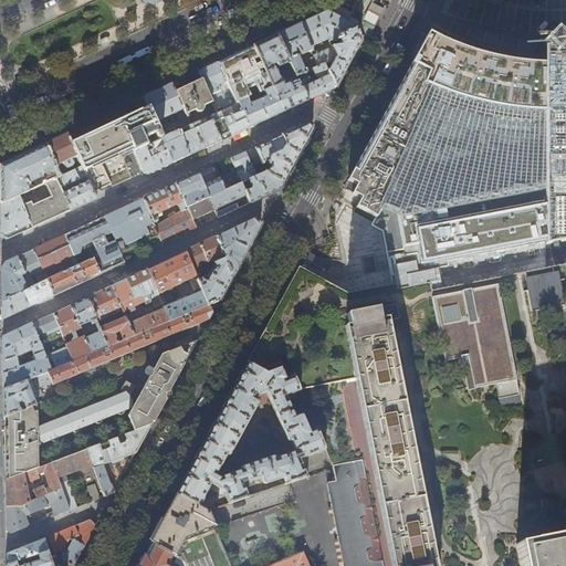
[(317,12),(318,16),(314,18),(300,24),(311,48),(328,40),(329,42),(357,30),(357,29),(357,28),(347,22),(352,16),(345,12),(332,4),(317,12)]
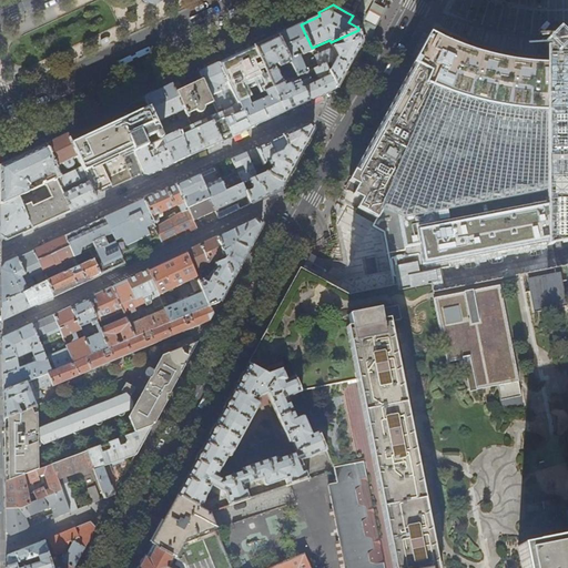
[(284,32),(277,36),(297,77),(307,72),(313,70),(320,67),(315,57),(311,58),(314,64),(305,69),(300,57),(297,57),(295,51),(298,50),(303,57),(313,51),(312,48),(301,24),(295,27),(284,32)]
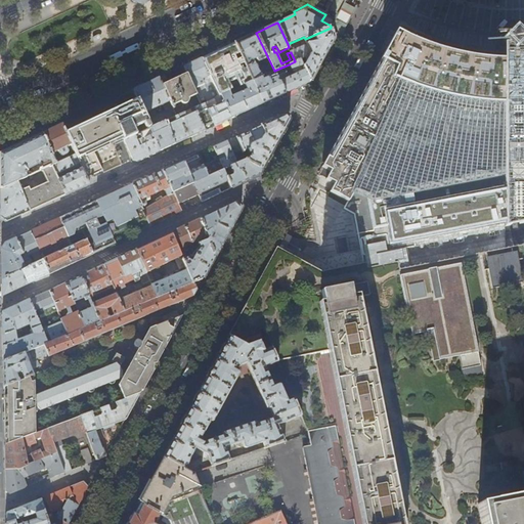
[(338,25),(331,27),(331,28),(334,38),(330,46),(321,60),(326,63),(343,32),(338,25)]
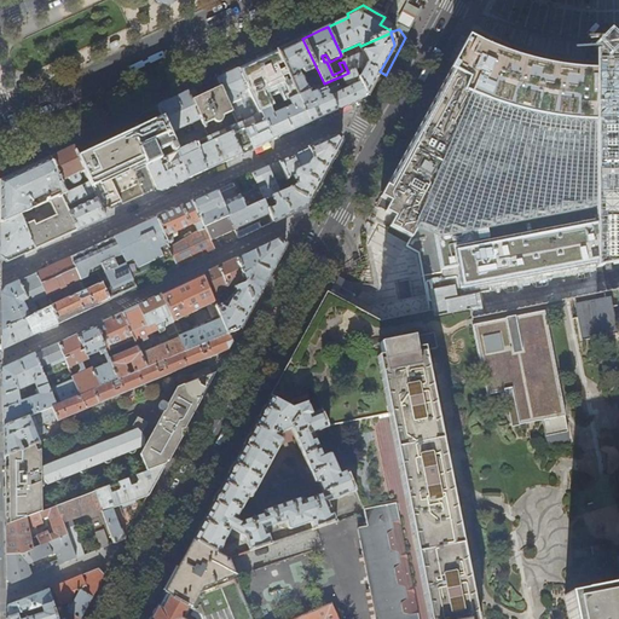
[(618,44),(606,30),(601,36),(594,44),(599,50),(607,57),(614,50),(618,45),(618,44)]
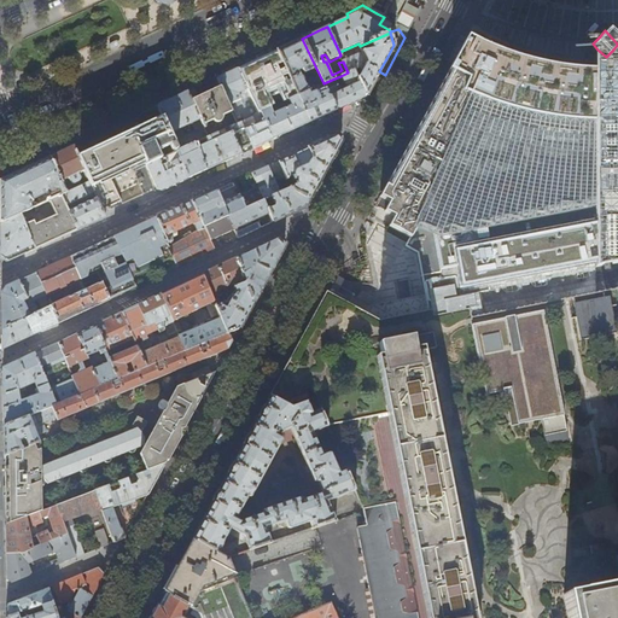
[(394,45),(390,33),(360,46),(362,52),(367,64),(360,68),(363,71),(362,75),(357,69),(354,70),(367,95),(372,85),(379,71),(389,54),(394,45)]
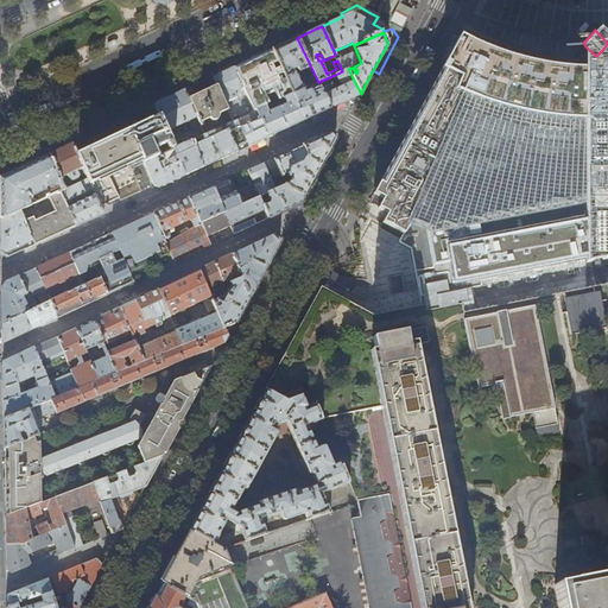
[(378,185),(373,194),(382,200),(378,209),(387,214),(382,223),(403,234),(401,236),(409,241),(410,246),(419,297),(424,323),(425,328),(461,321),(461,320),(466,318),(467,320),(485,316),(485,315),(489,315),(508,311),(508,310),(512,310),(512,311),(531,306),(534,305),(534,306),(556,303),(555,302),(558,301),(558,302),(561,302),(556,278),(553,270),(607,259),(607,75),(603,76),(593,77),(588,77),(575,76),(552,75),(538,73),(519,68),(498,61),(494,59),(487,57),(479,54),(476,59),(464,55),(472,43),(466,39),(460,37),(447,62),(445,63),(441,70),(430,90),(423,103),(417,114),(416,115),(399,146),(397,151),(390,163),(386,171),(378,185)]
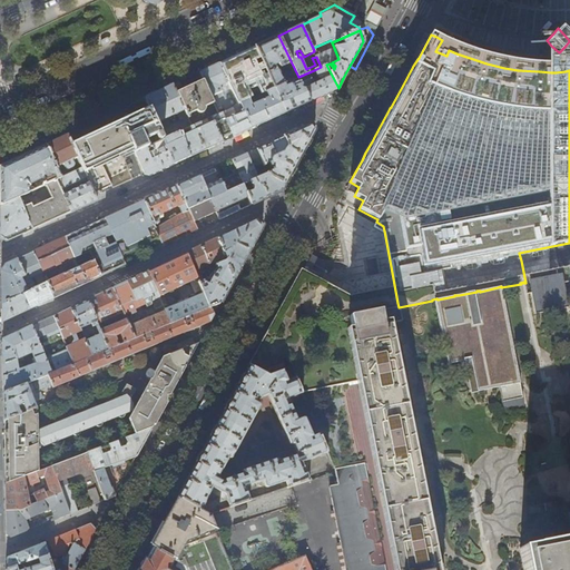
[(298,77),(278,36),(268,40),(255,47),(275,88),(286,112),(296,108),(311,101),(298,77)]
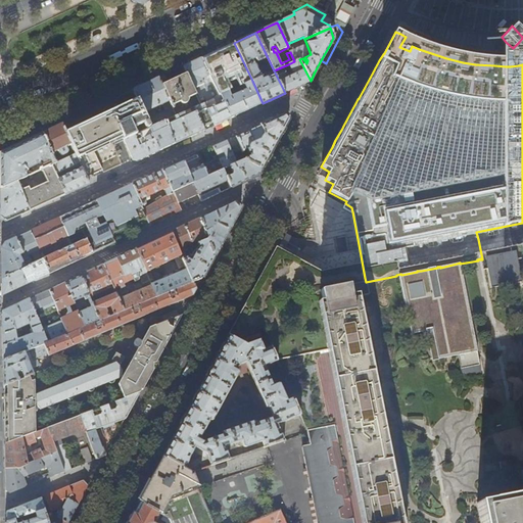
[(513,48),(506,42),(506,66),(510,66),(519,65),(519,42),(513,48)]
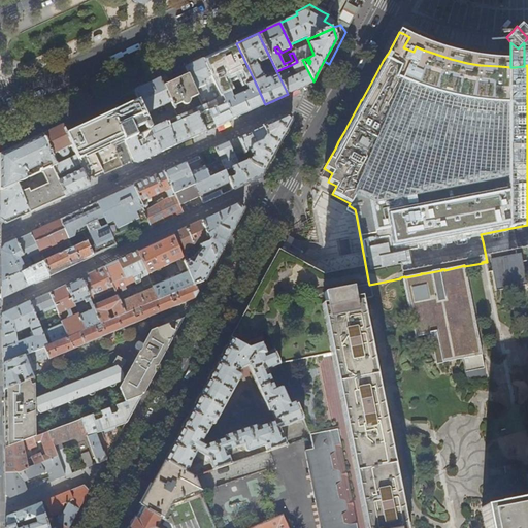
[(219,52),(203,59),(221,97),(223,96),(231,93),(246,86),(255,81),(236,43),(219,52)]
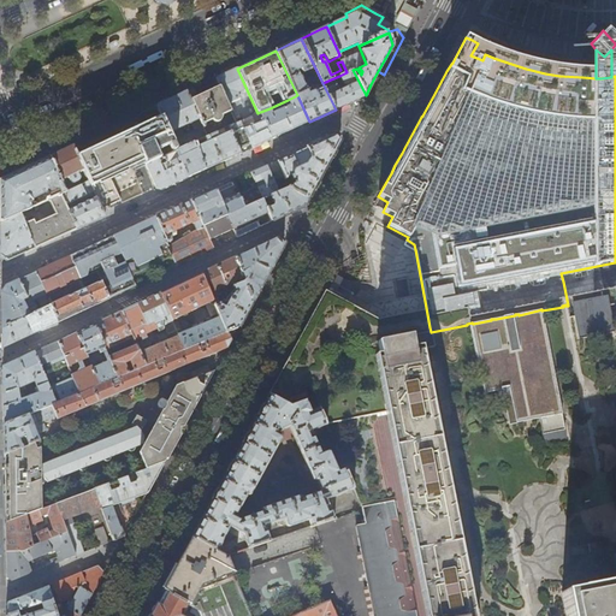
[(342,60),(342,61),(347,72),(353,70),(356,69),(359,67),(366,64),(361,52),(342,60)]
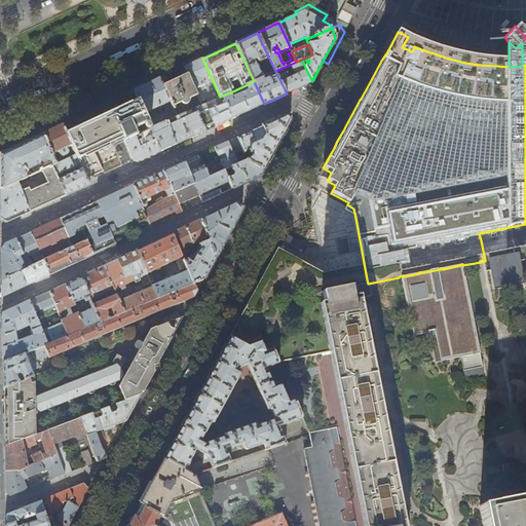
[(195,62),(184,67),(200,101),(202,99),(203,102),(201,103),(202,105),(205,104),(220,97),(202,59),(195,62)]
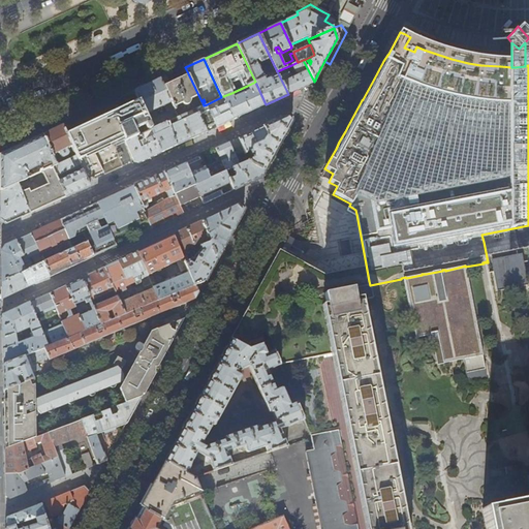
[(303,60),(298,62),(291,65),(296,73),(290,76),(286,67),(277,71),(288,94),(301,89),(313,83),(314,82),(303,60)]
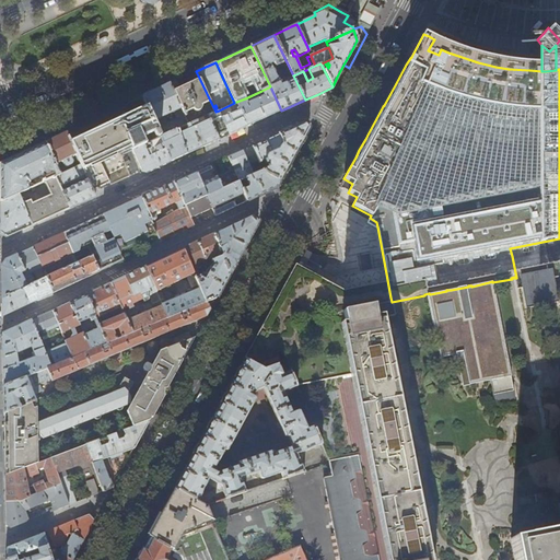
[(182,78),(171,83),(188,124),(189,124),(208,115),(216,112),(214,109),(213,107),(196,71),(182,78)]
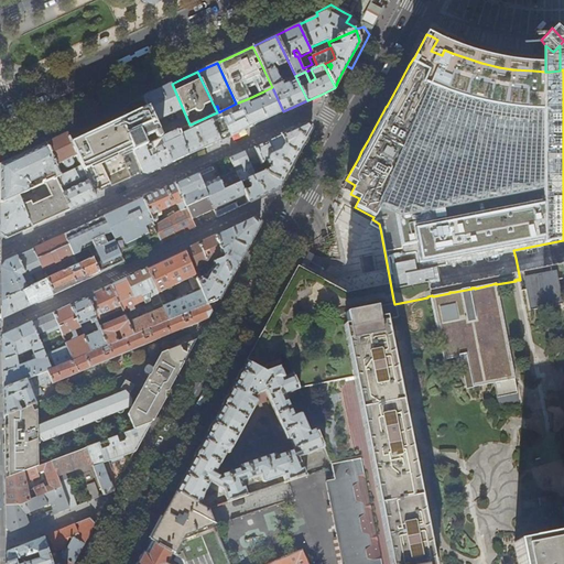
[(172,84),(161,89),(143,98),(145,102),(148,108),(162,138),(177,130),(190,125),(172,84)]
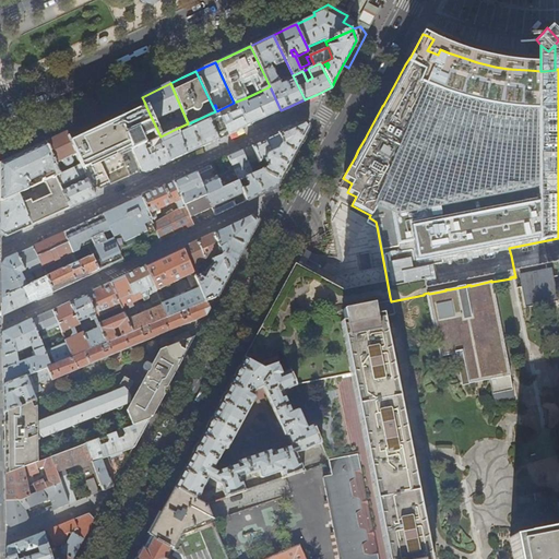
[(270,86),(261,91),(263,96),(247,103),(245,98),(236,102),(247,127),(264,118),(281,110),(270,86)]
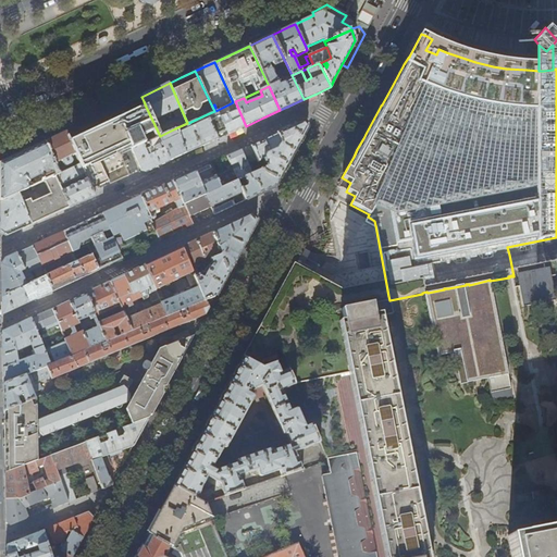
[(235,101),(233,102),(218,110),(229,134),(236,131),(246,126),(235,101)]
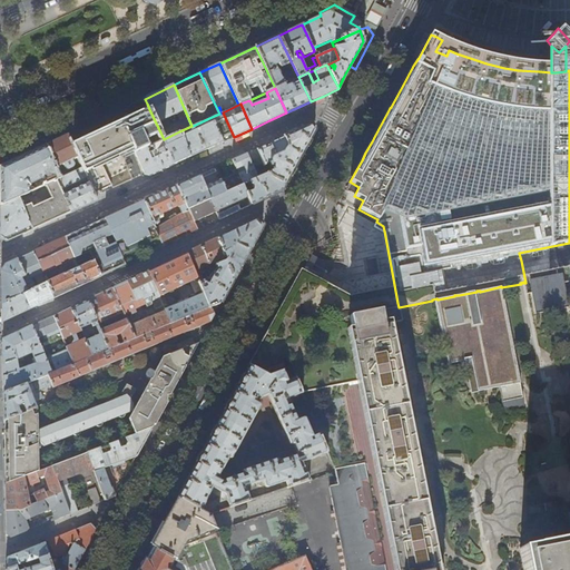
[(117,125),(72,145),(80,163),(82,167),(87,177),(90,183),(95,194),(111,186),(102,164),(128,151),(131,150),(134,149),(135,153),(163,139),(164,139),(149,109),(137,115),(117,125)]
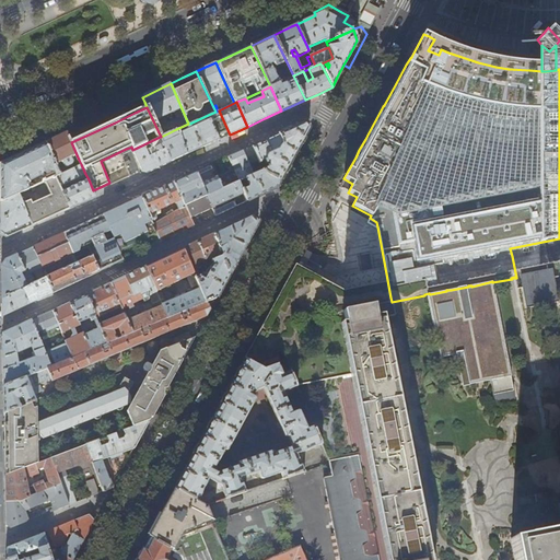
[(219,111),(216,112),(208,115),(216,132),(219,140),(224,138),(230,135),(219,111)]
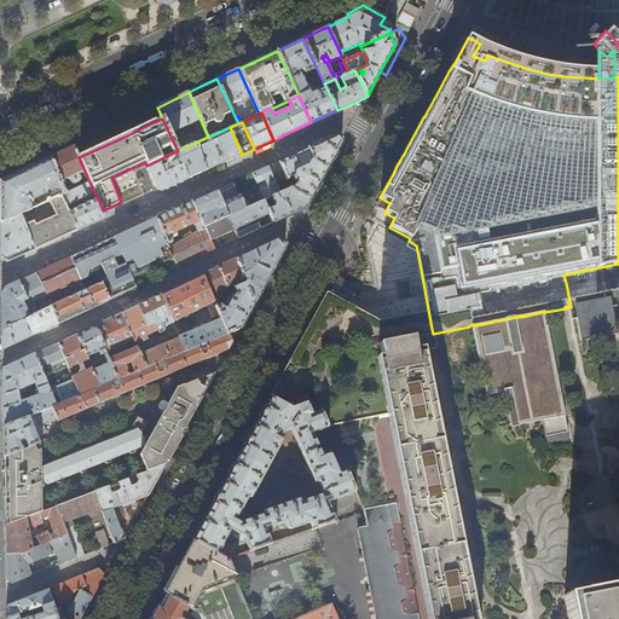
[(230,127),(209,137),(213,144),(198,151),(195,143),(178,151),(177,151),(189,179),(227,161),(242,155),(238,146),(230,127)]
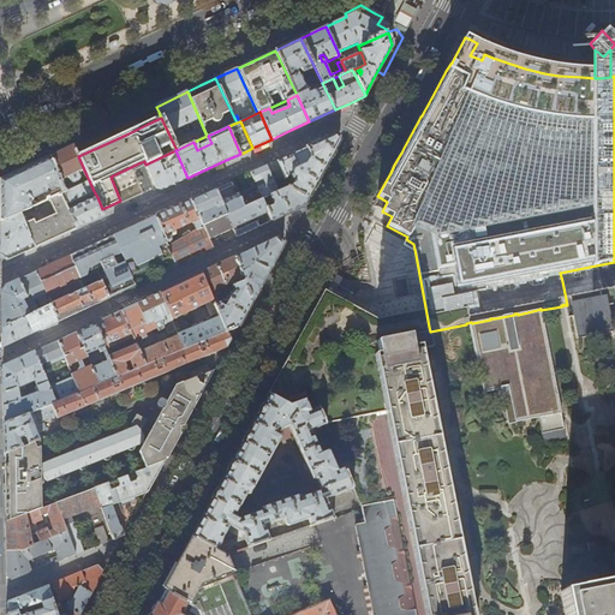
[(278,161),(285,178),(290,177),(291,180),(293,179),(296,184),(288,186),(286,187),(308,199),(329,160),(339,142),(333,135),(310,145),(293,153),(286,156),(278,161)]
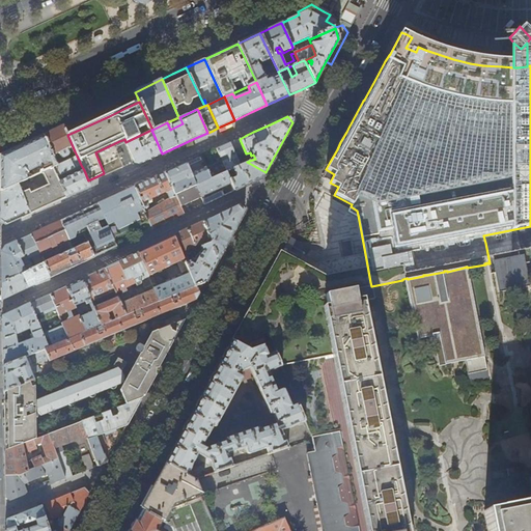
[(54,130),(43,135),(57,165),(70,160),(68,157),(68,155),(75,151),(67,135),(63,126),(54,130)]
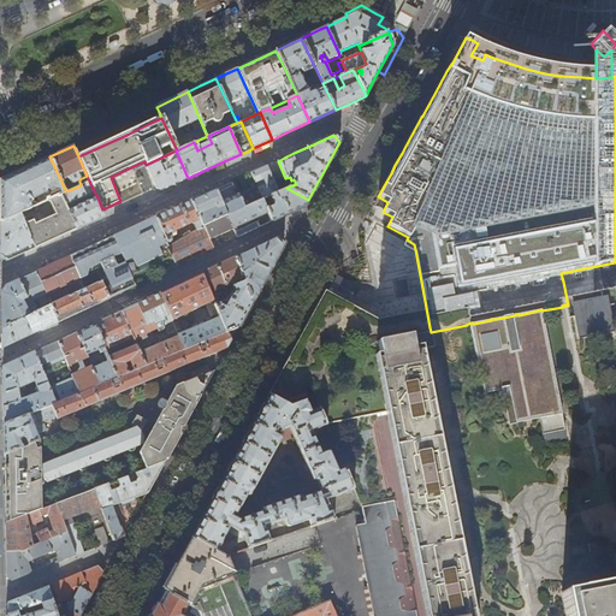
[(176,150),(146,165),(157,188),(157,189),(161,190),(172,185),(188,178),(176,150)]
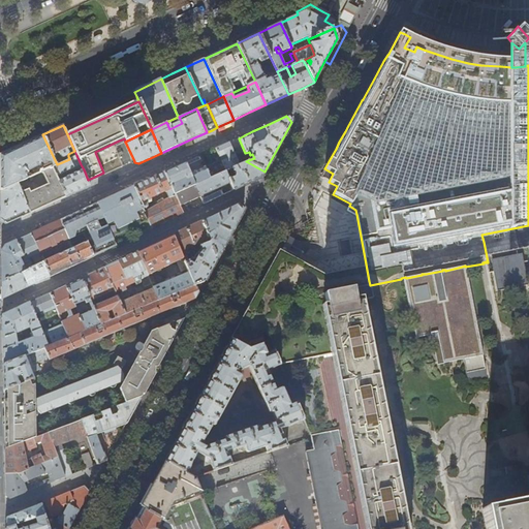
[(57,164),(42,134),(25,143),(8,151),(0,154),(0,178),(0,190),(0,191),(18,183),(30,177),(28,174),(26,173),(27,169),(39,164),(42,172),(52,167),(57,164)]
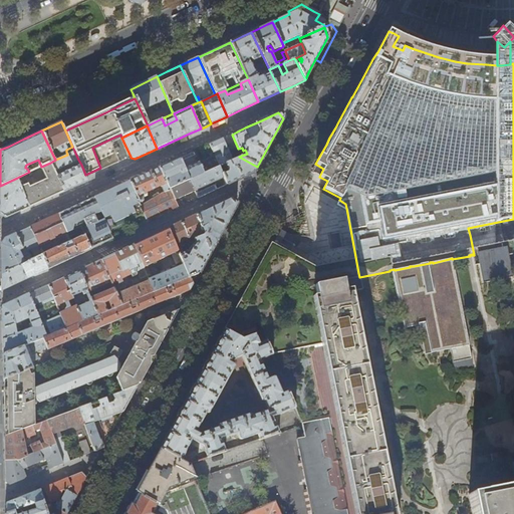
[(228,136),(223,139),(232,161),(218,167),(226,185),(238,180),(254,172),(257,167),(239,157),(241,156),(238,149),(232,135),(228,136)]
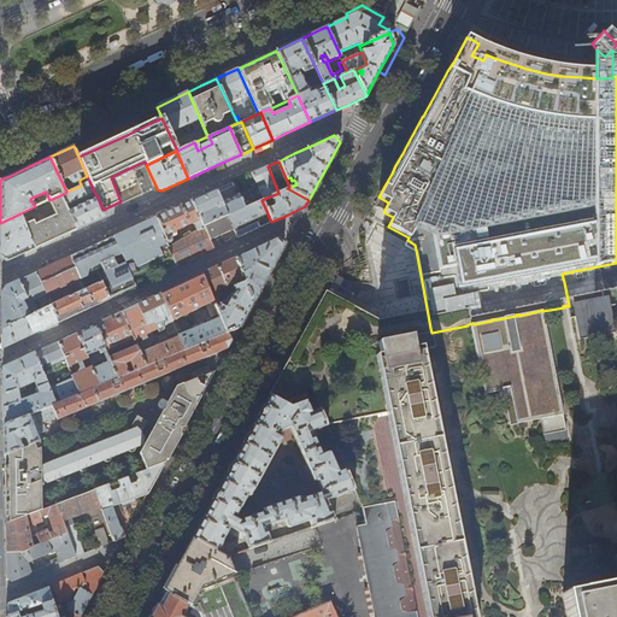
[(262,200),(278,193),(268,166),(259,170),(246,176),(233,182),(244,209),(262,200)]
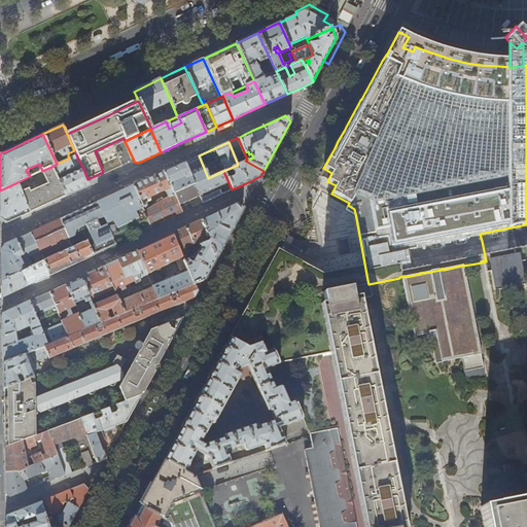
[(0,153),(8,150),(7,147),(0,149),(0,188),(0,189),(0,177),(0,153)]
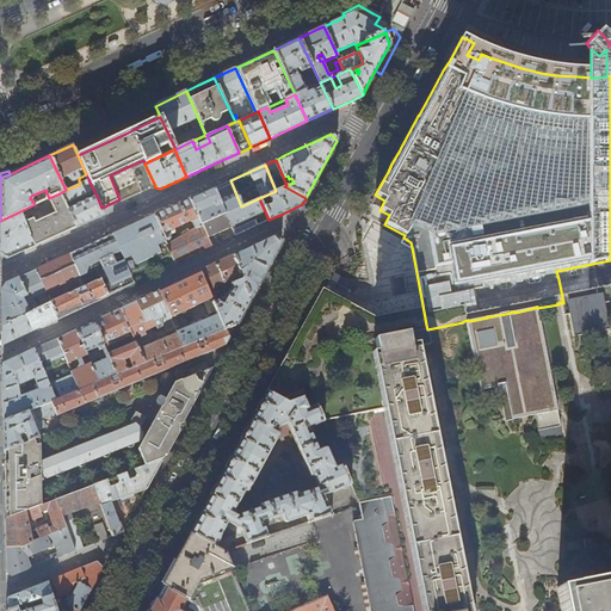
[(254,216),(261,213),(266,221),(269,220),(259,198),(241,207),(230,180),(222,184),(215,187),(226,215),(227,215),(232,227),(235,235),(252,228),(258,226),(254,216)]
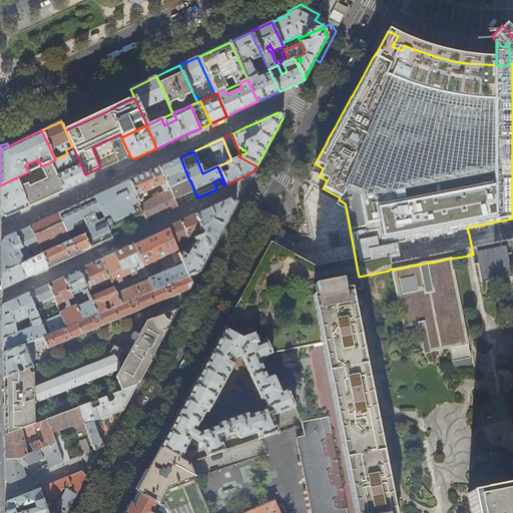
[(67,154),(55,159),(50,162),(54,171),(72,162),(68,153),(67,154)]
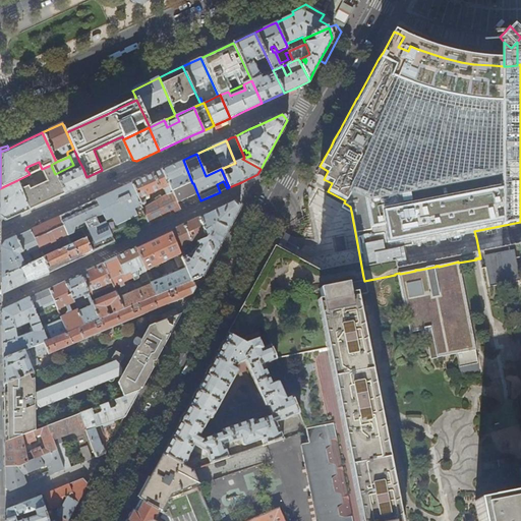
[(172,165),(162,170),(171,192),(173,192),(192,183),(183,160),(172,165)]
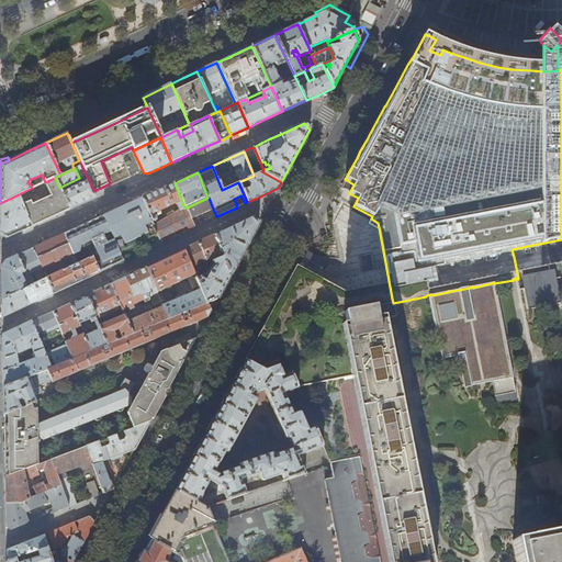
[(59,188),(55,178),(45,182),(52,194),(32,204),(31,200),(22,204),(32,226),(51,217),(56,215),(69,209),(63,193),(59,188)]
